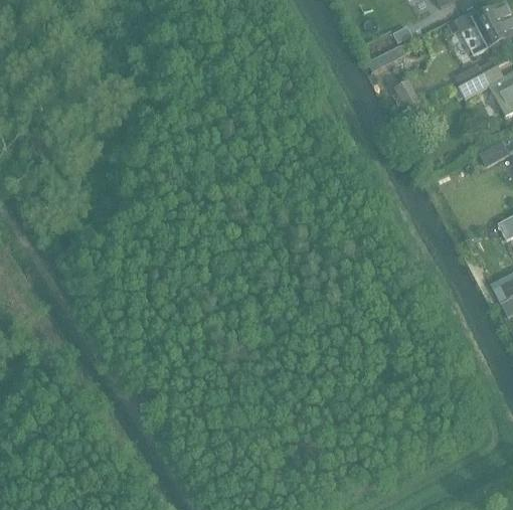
[(470,11),(455,18),(461,29),(460,29),(472,53),(487,45),(512,31),(512,20),(503,2),(473,17),(470,11)]
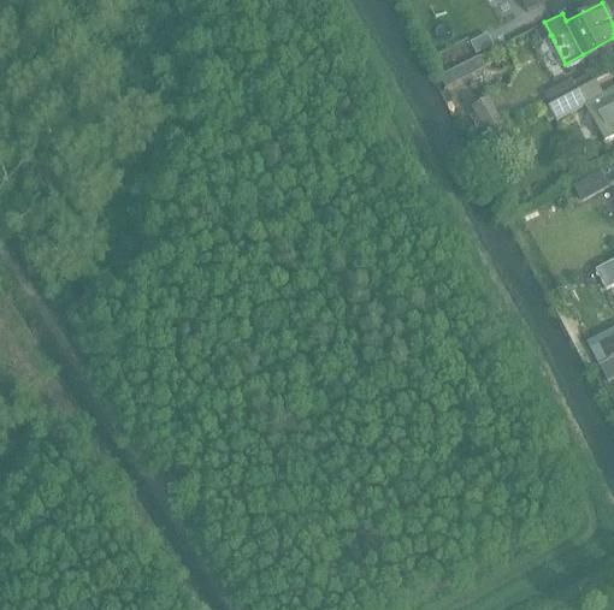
[(484,29),(468,37),(473,48),(490,40),(484,29)]
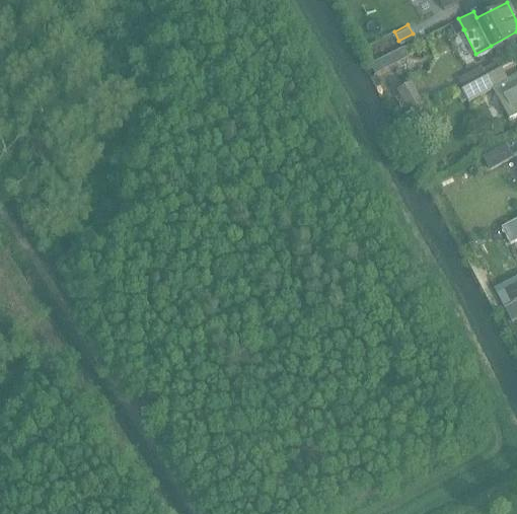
[(400,46),(388,52),(392,60),(404,54),(400,46)]
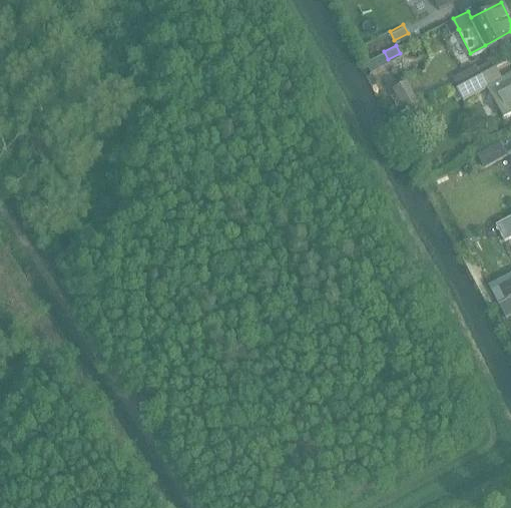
[(456,86),(462,97),(487,84),(503,115),(510,110),(510,69),(499,76),(493,66),(456,86)]
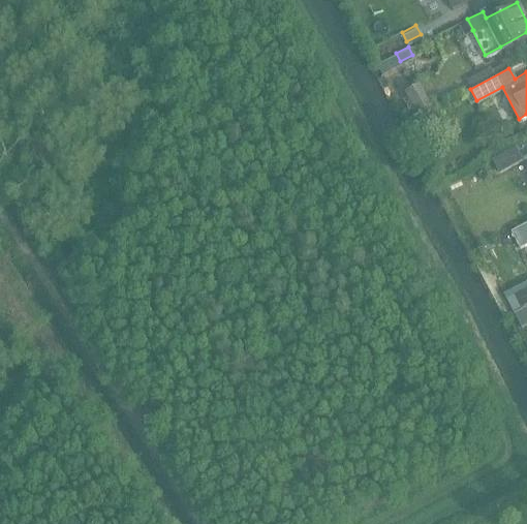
[(423,89),(420,81),(403,88),(413,110),(430,102),(428,100),(432,99),(427,87),(423,89)]
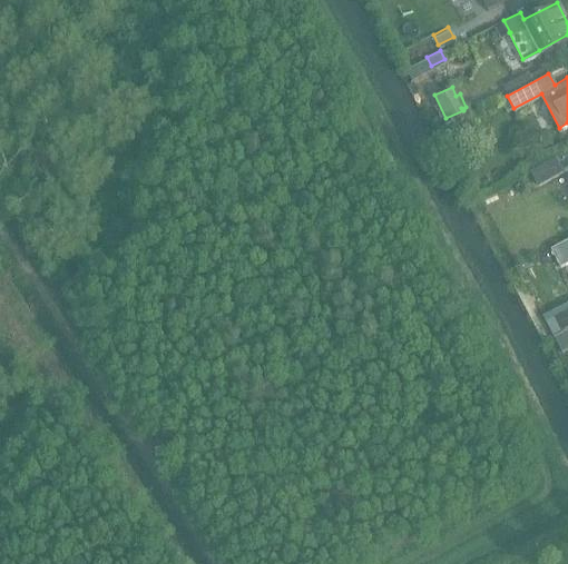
[(528,169),(536,184),(561,169),(555,155),(528,169)]
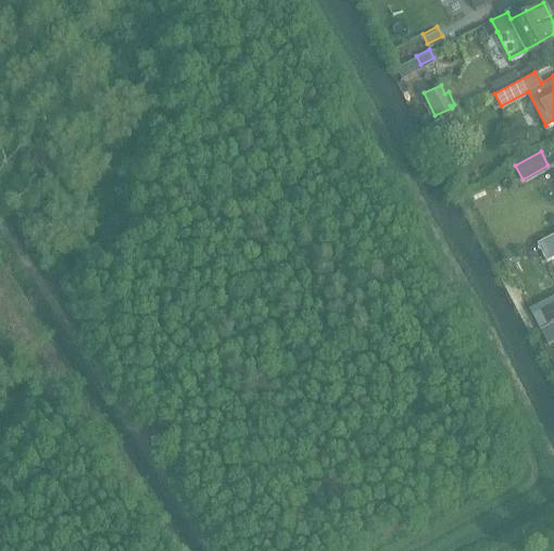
[(553,230),(536,241),(543,258),(553,252),(553,230)]
